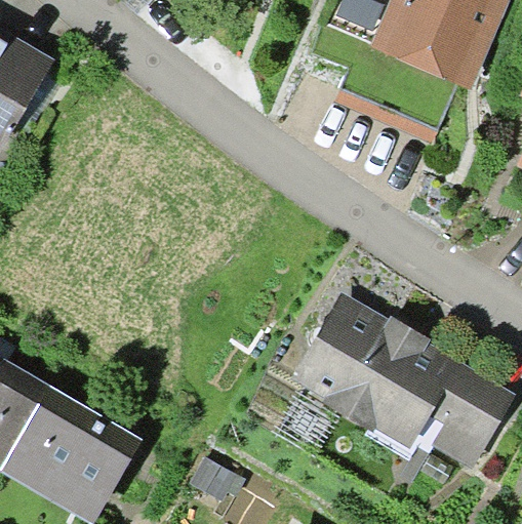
[(387,0),(368,46),(472,90),(510,0),(387,0)]
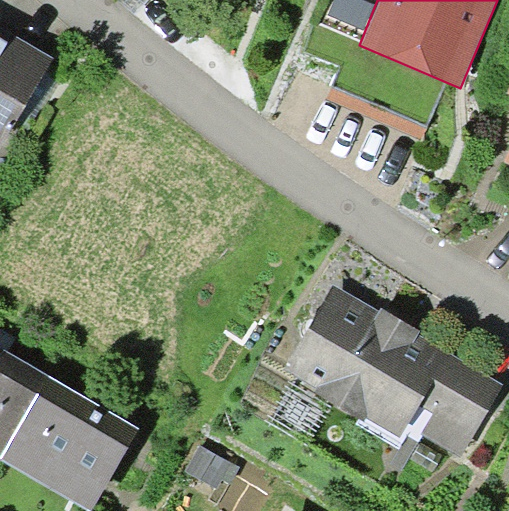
[(0,143),(50,57),(0,26),(0,143)]
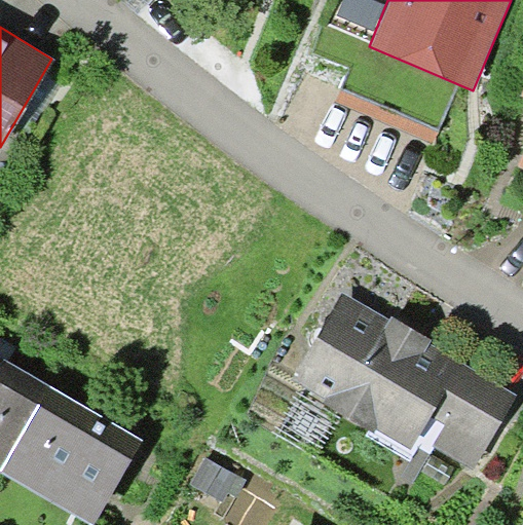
[(515,396),(340,293),(290,378),(410,449),(417,438),(471,469),(515,396)]
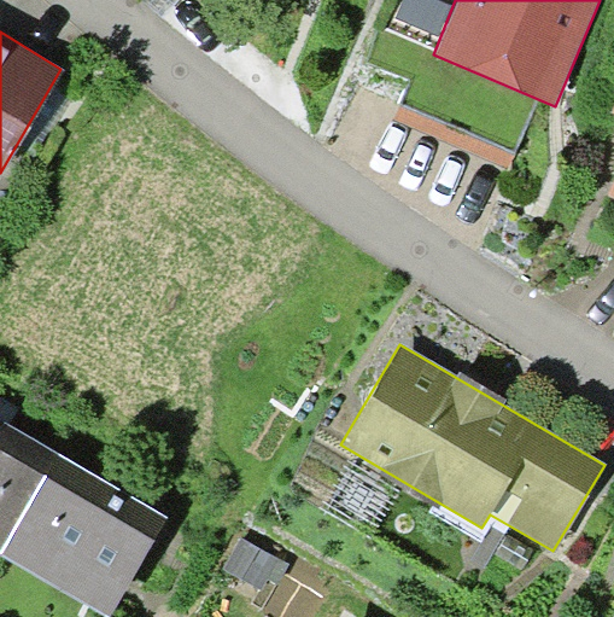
[(0,549),(57,452),(0,418),(0,549)]
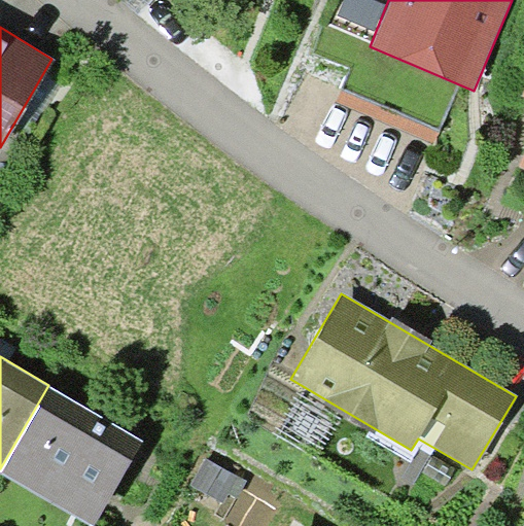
[(48,385),(0,468),(0,472),(90,525),(93,525),(143,440),(48,385)]
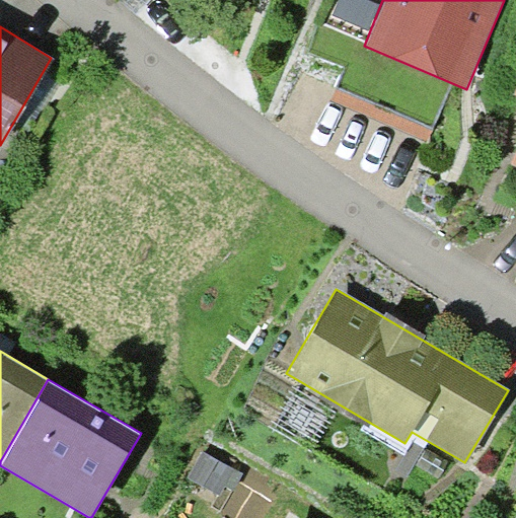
[(233,468),(201,451),(186,477),(218,495),(233,468)]
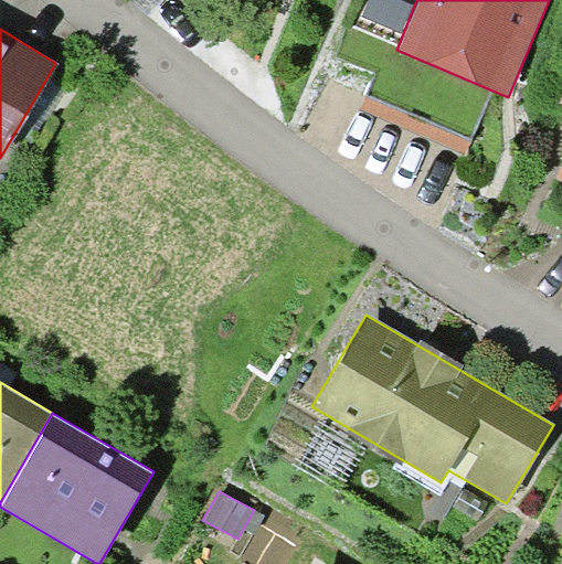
All buildings are outlined.
